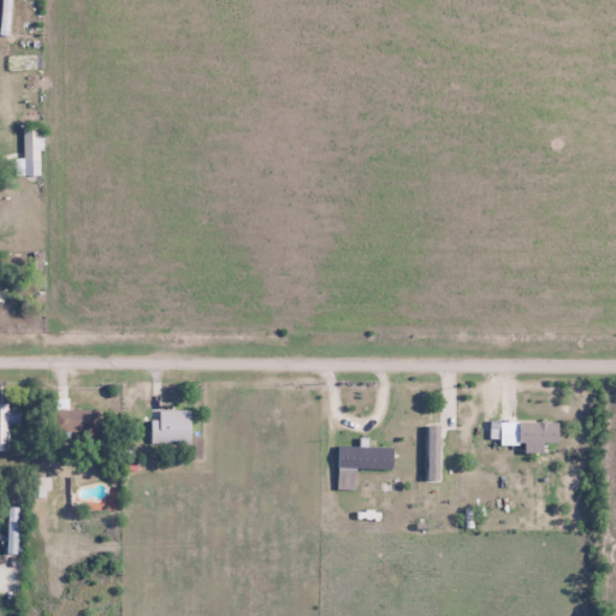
[(42,57),(11,57),(11,71),(42,71),(42,57)]
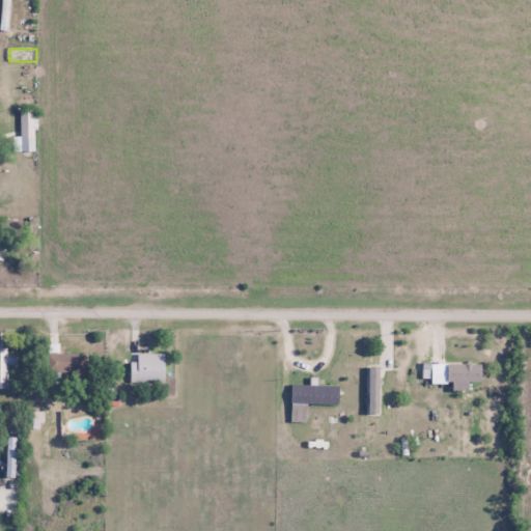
[(20,151),(35,151),(35,109),(20,109),(20,151)]
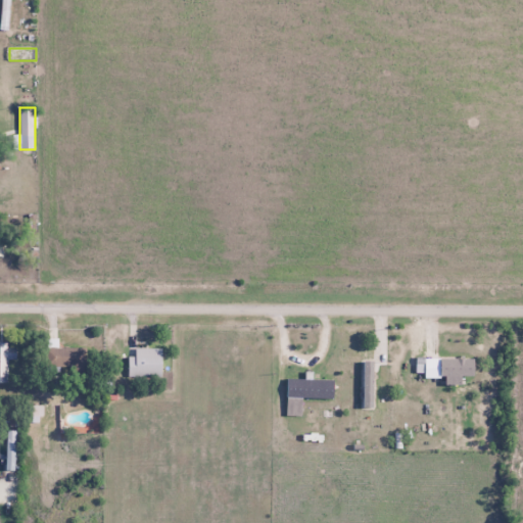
[(0,381),(7,382),(8,359),(15,360),(15,344),(0,343),(0,381)]
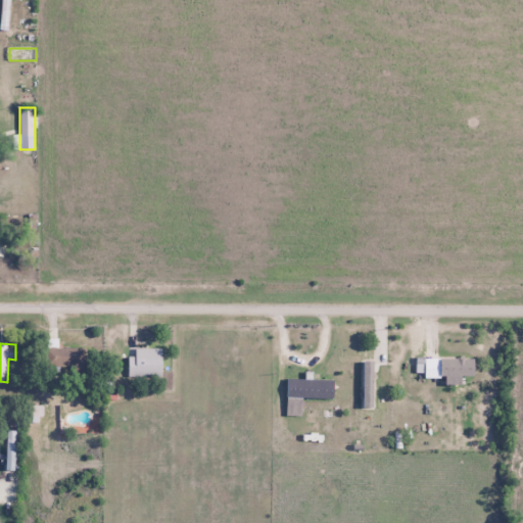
[(82,346),(46,346),(46,368),(82,368),(82,346)]
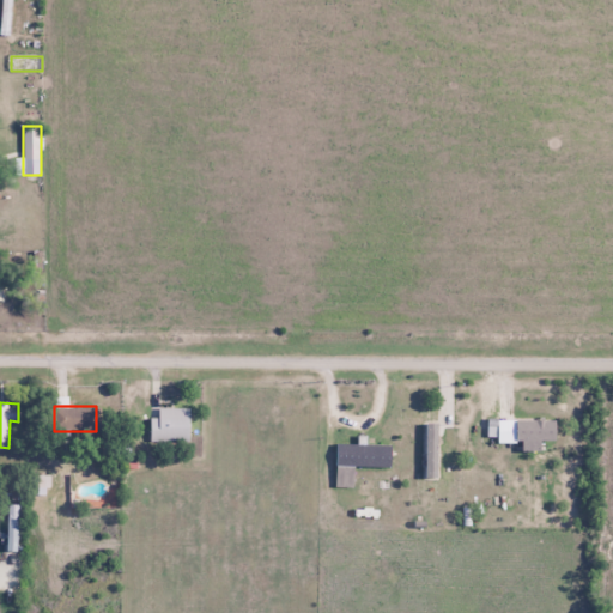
[(188,407),(158,407),(158,417),(149,417),(149,441),(188,441),(188,407)]
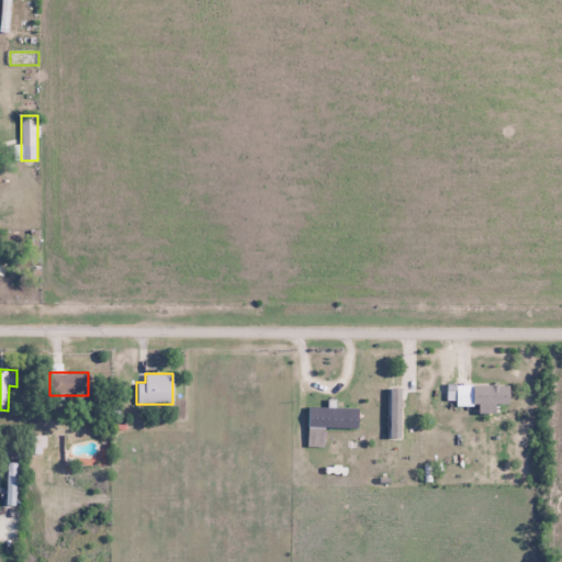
[(323,446),(324,427),(358,428),(358,407),(307,406),(307,446),(323,446)]
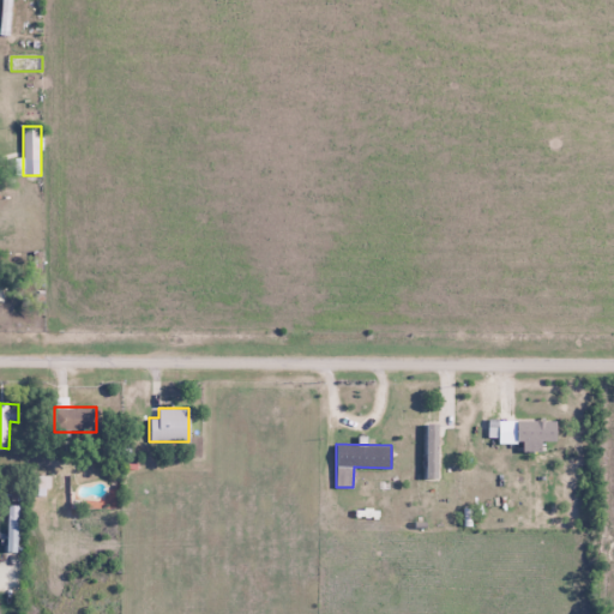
[(44,499),(54,481),(36,473),(28,489),(44,499)]
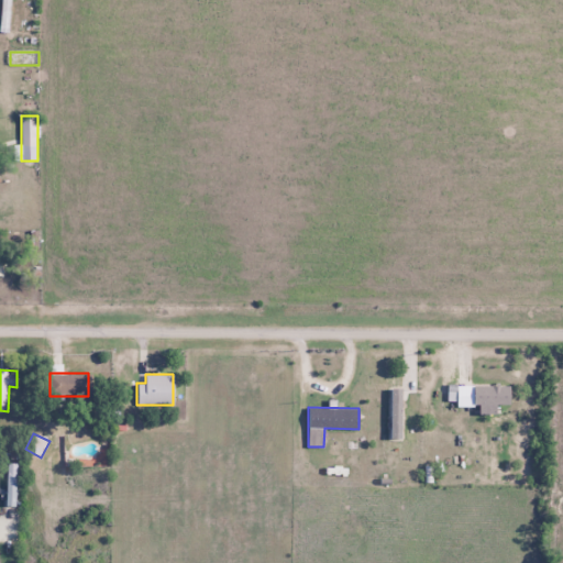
[(17,461),(7,461),(7,506),(17,506),(17,461)]
